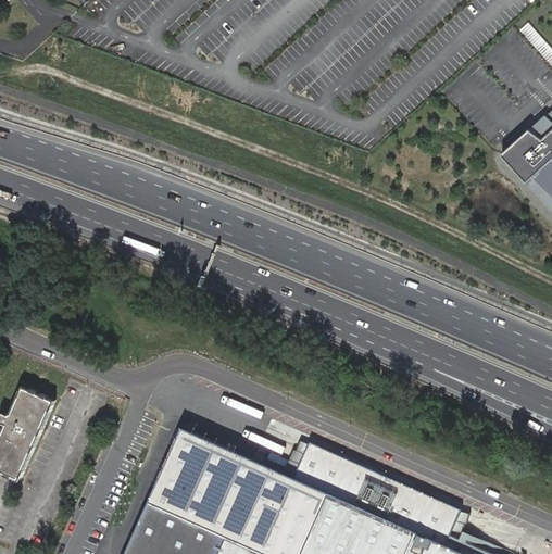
[(551,67),(551,51),(525,24),(516,33),(551,67)]
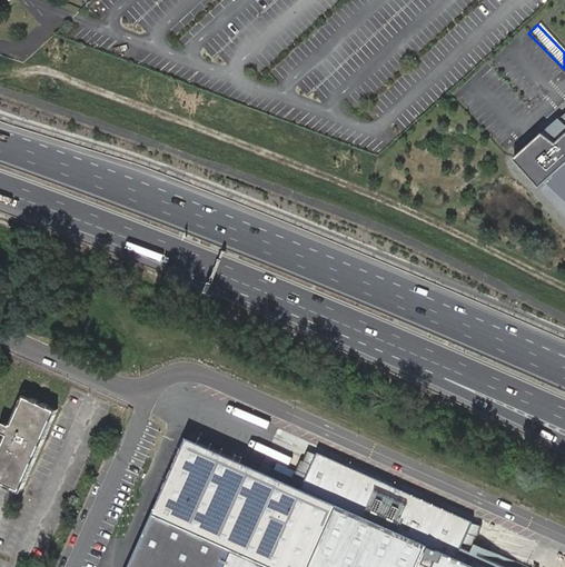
[(564,111),(512,161),(564,219),(564,111)]
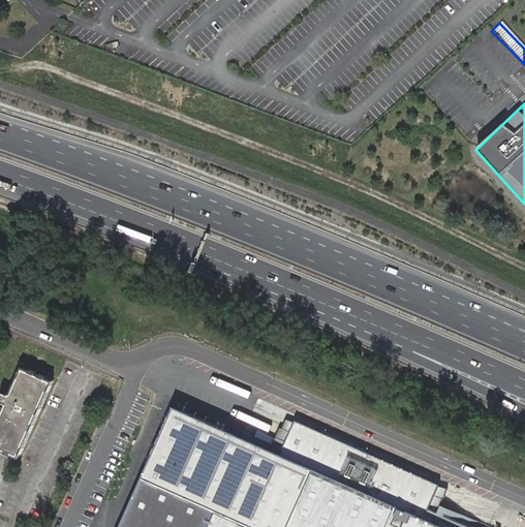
[(0,453),(16,460),(50,382),(19,369),(6,397),(0,395),(0,404),(2,405),(0,410),(0,453)]
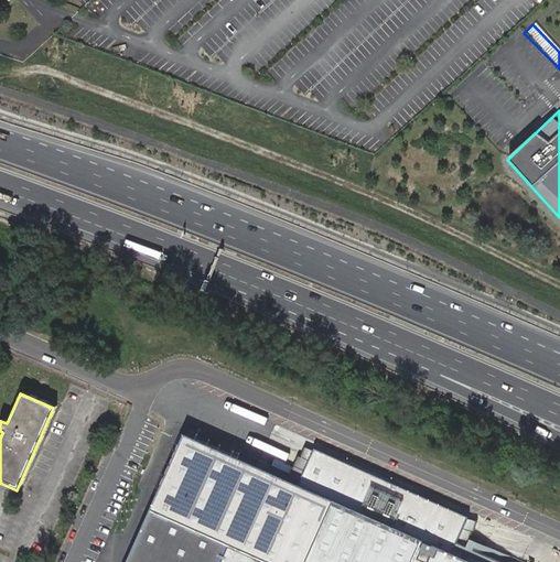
[(491,561),(453,544),(464,520),(465,518),(313,450),(295,485),(183,433),(125,561),(491,561)]
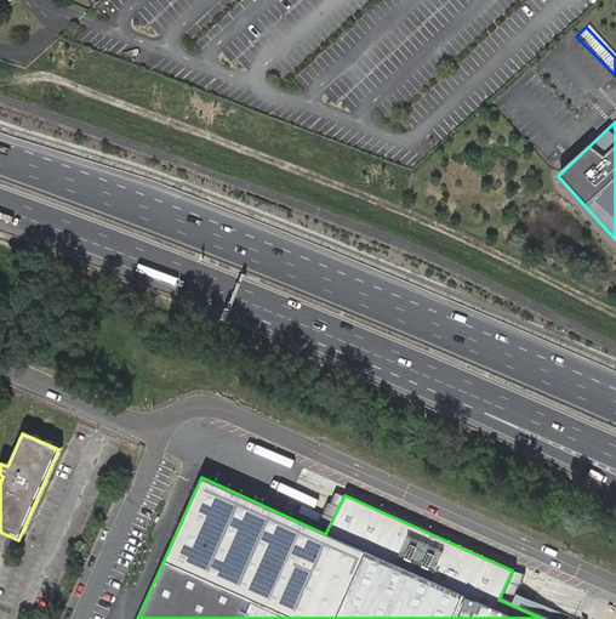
[(519,575),(511,573),(498,600),(540,618),(571,618),(512,592),(519,575)]
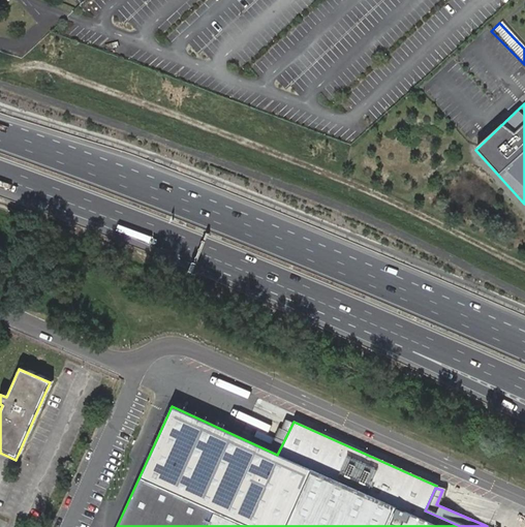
All buildings are outlined.
